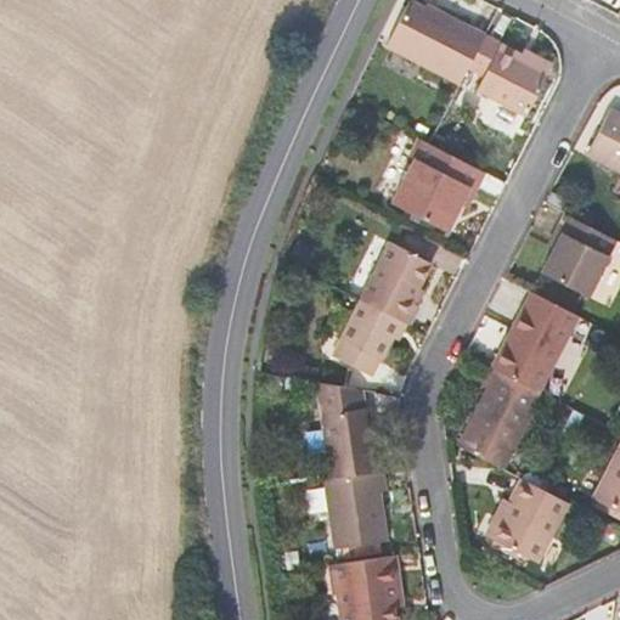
[(438,10),(435,13),(410,0),(406,0),(385,43),(461,83),(468,68),(485,34),(438,10)]
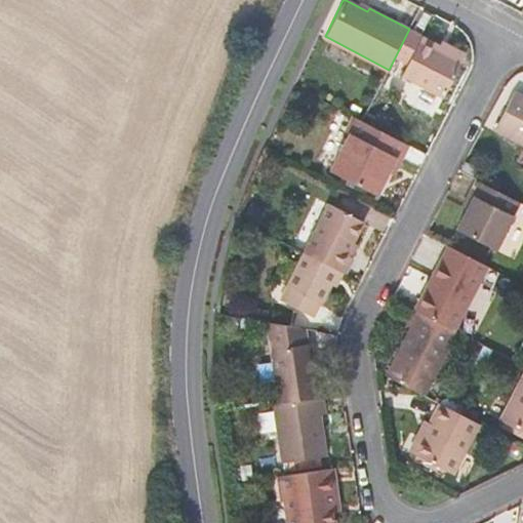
[(403,77),(444,97),(461,63),(438,50),(441,45),(409,29),(395,57),(409,64),(403,77)]
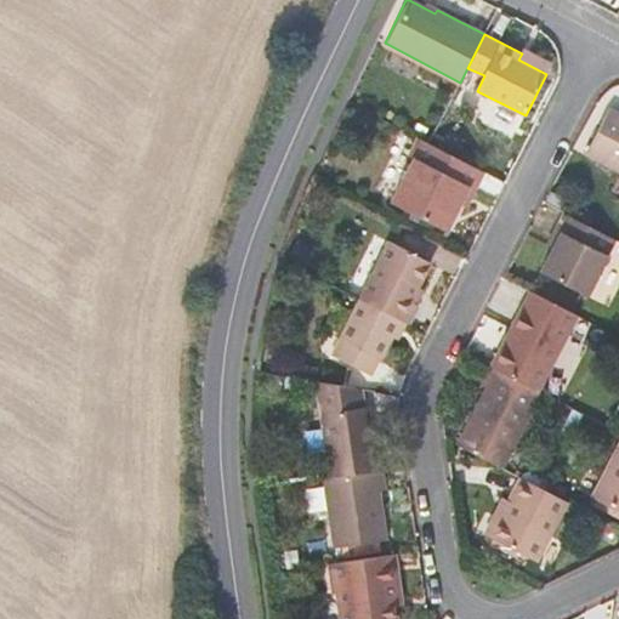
[(522,54),(518,60),(546,74),(552,62),(524,47),(522,54)]
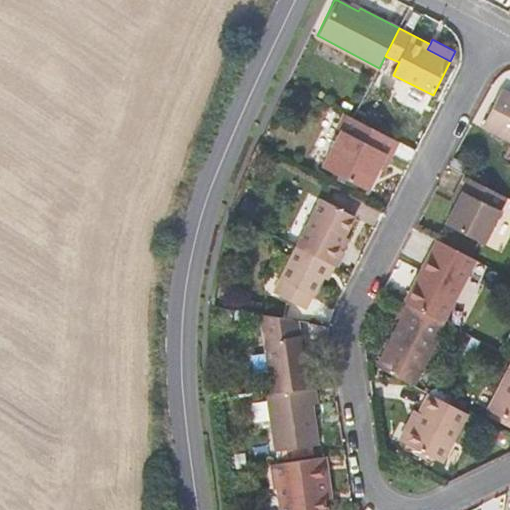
[(509,91),(504,88),(485,125),(509,137),(509,91)]
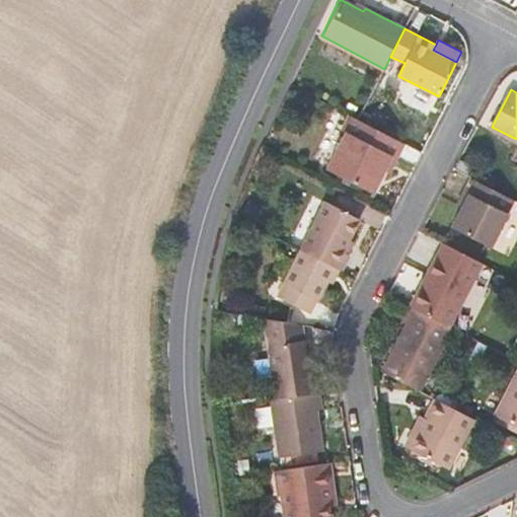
[(404,143),(351,116),(344,130),(348,132),(329,166),(374,191),(393,155),(396,157),(404,143)]
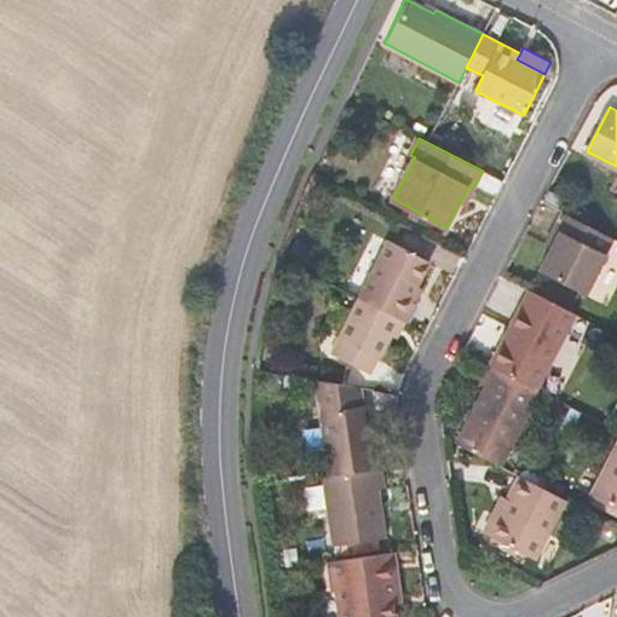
[(553,229),(559,231),(551,247),(538,271),(584,294),(613,238),(561,212),(553,229)]
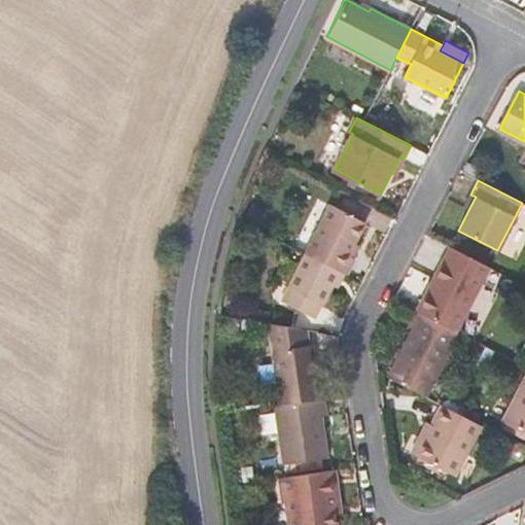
[(476,197),(470,195),(463,207),(468,210),(476,197)]
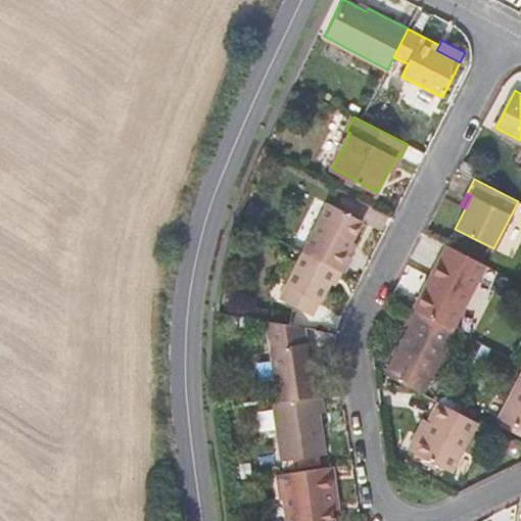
[(360,222),(327,204),(302,252),(334,269),(340,272),(342,273),(350,256),(344,252),(360,222)]
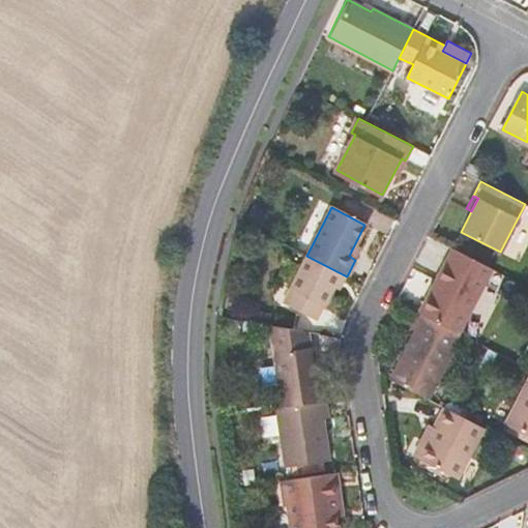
[(423,315),(460,334),(493,270),(453,250),(437,281),(441,282),(423,315)]
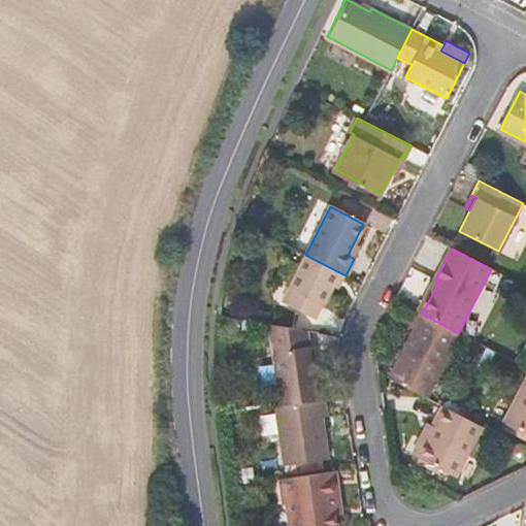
[(314,320),(331,285),(337,271),(305,255),(281,301),(314,320)]
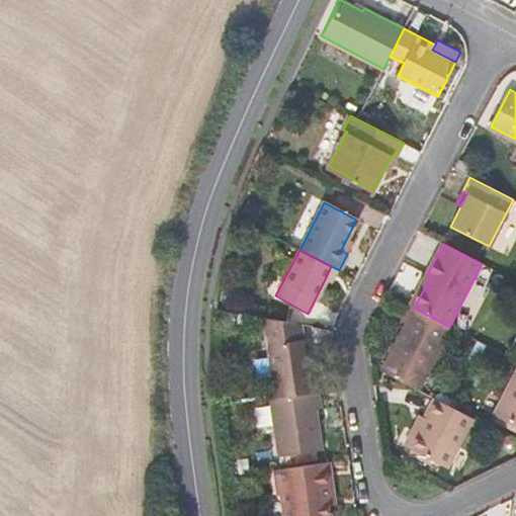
[(331,266),(325,279),(331,282),(337,269),(331,266)]
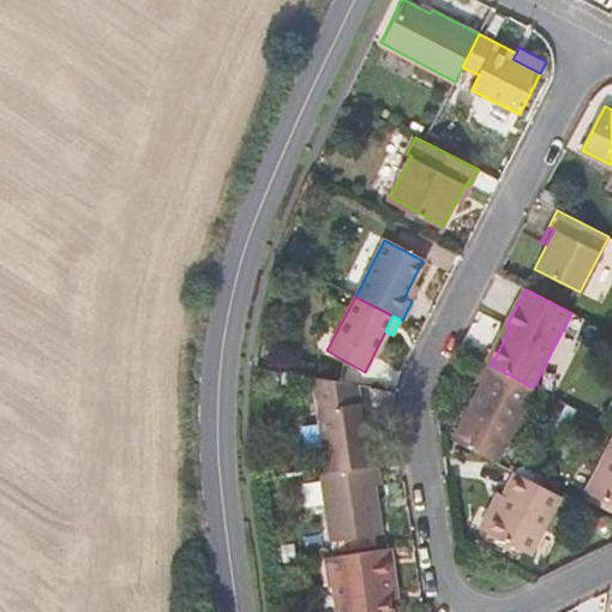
[(453,441),(497,463),(537,389),(533,388),(491,365),(485,363),(477,381),(483,383),(453,441)]
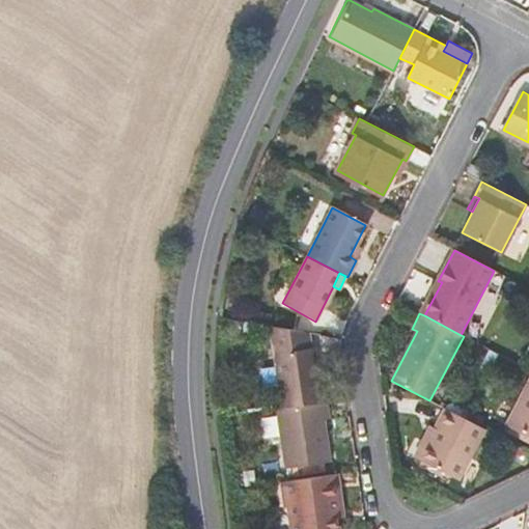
[(307,331),(270,325),(282,408),(322,402),(312,347),(309,347),(307,331)]
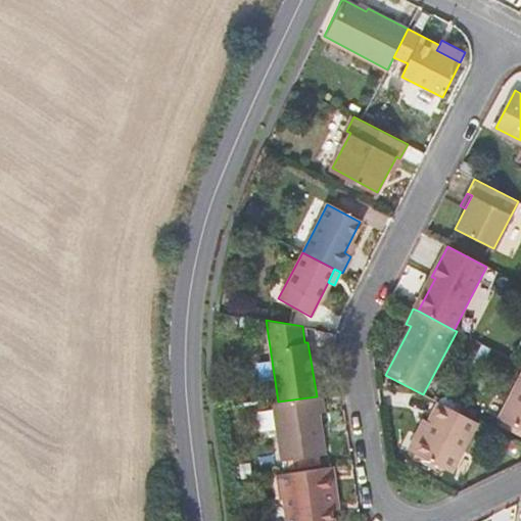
[(520,379),(501,420),(520,430),(520,379)]
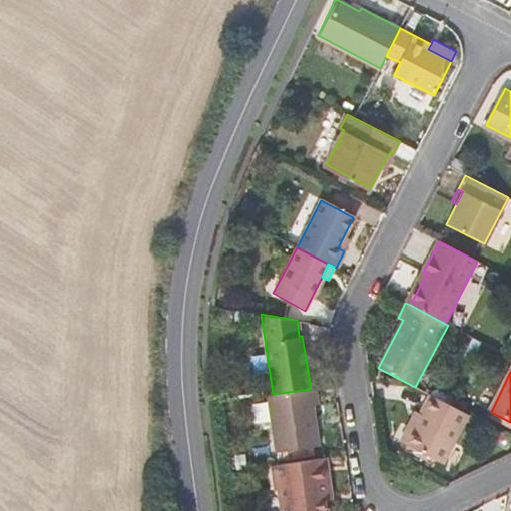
[(312,404),(319,403),(317,388),(311,389),(273,394),(267,395),(276,452),(319,446),(312,404)]
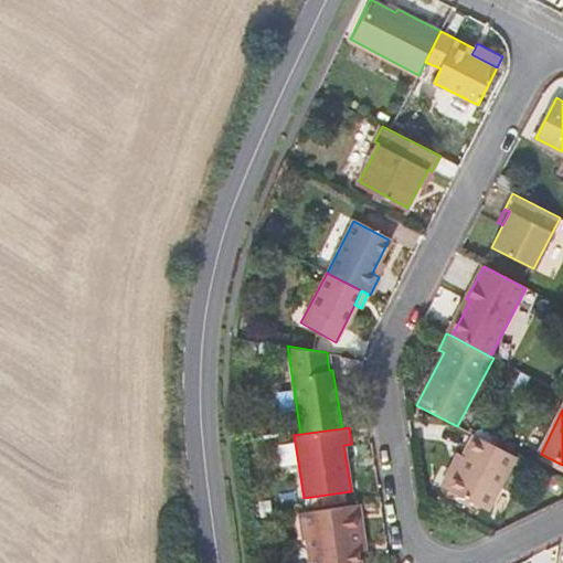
[(519,457),(475,435),(463,456),(446,488),(490,511),(519,457)]
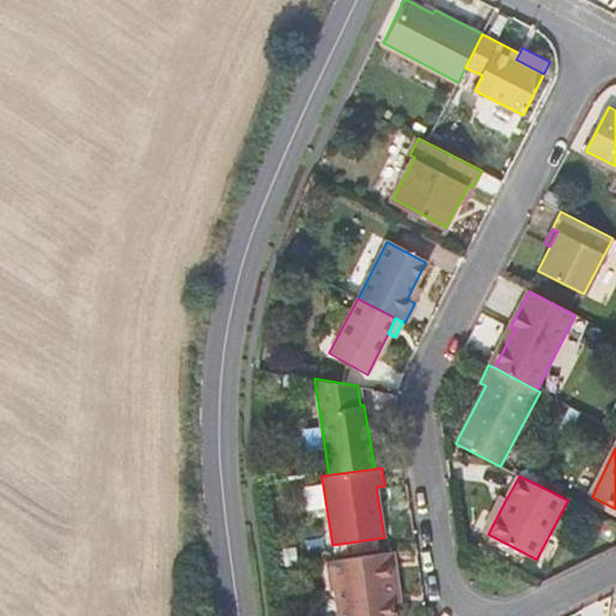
[(500,495),(482,532),(488,534),(506,499),(500,495)]
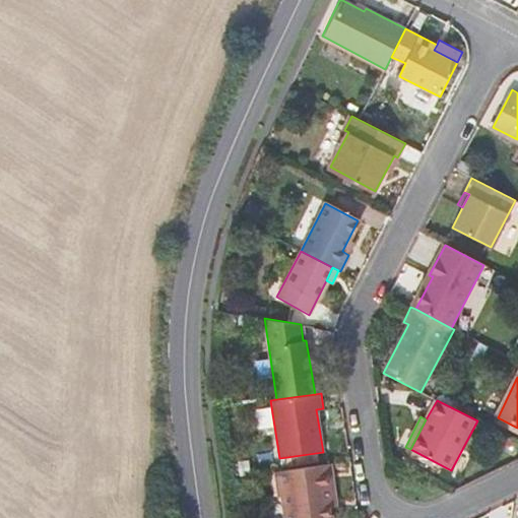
[(329,464),(274,472),(277,496),(281,495),(284,517),(330,517),(328,501),(335,500),(329,464)]
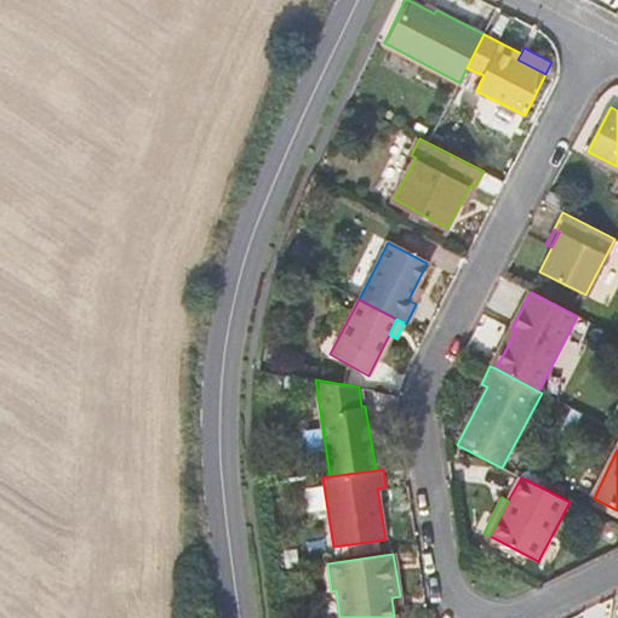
All buildings are outlined.
